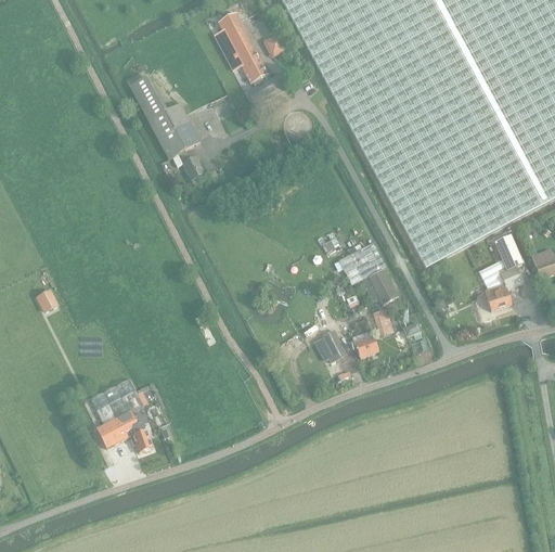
[(282,0),(426,268),(554,197),(554,0),(282,0)]
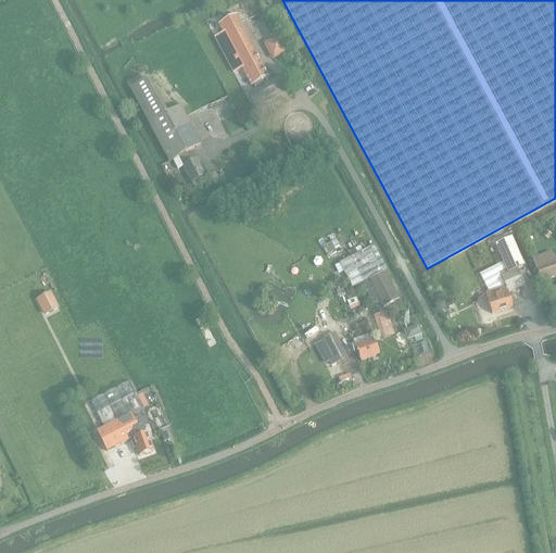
[(285,88),(278,76),(272,79),(264,65),(236,13),(218,23),(223,30),(214,35),(227,59),(234,70),(241,66),(244,74),(250,84),(253,82),(256,89),(249,92),(255,104),(285,88)]
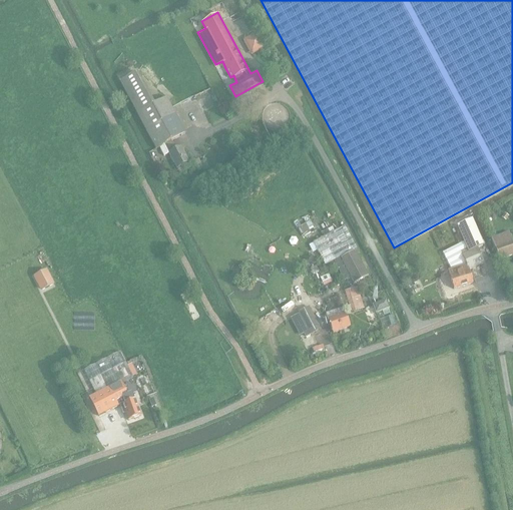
[(155,146),(159,144),(164,153),(168,150),(176,165),(187,159),(179,145),(175,147),(170,138),(184,130),(166,96),(153,102),(137,71),(120,80),(155,146)]
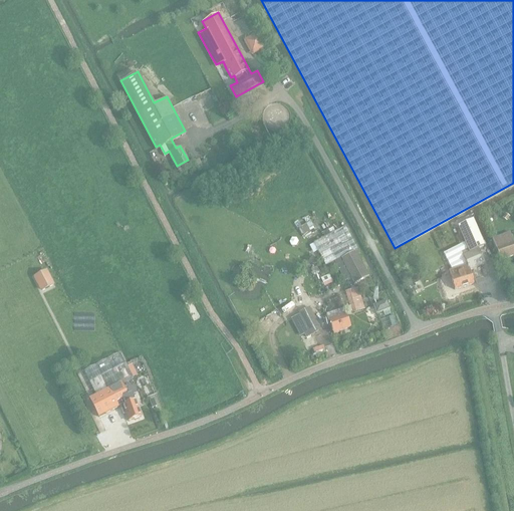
[(199,157),(195,159),(200,169),(204,167),(202,162),(199,157)]
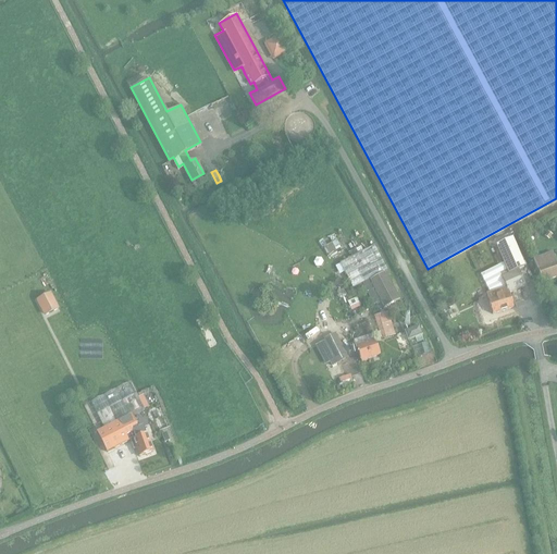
[(504,261),(480,272),(490,292),(486,292),(487,298),(492,312),(514,306),(509,291),(525,284),(519,268),(525,265),(512,236),(496,244),(504,261)]
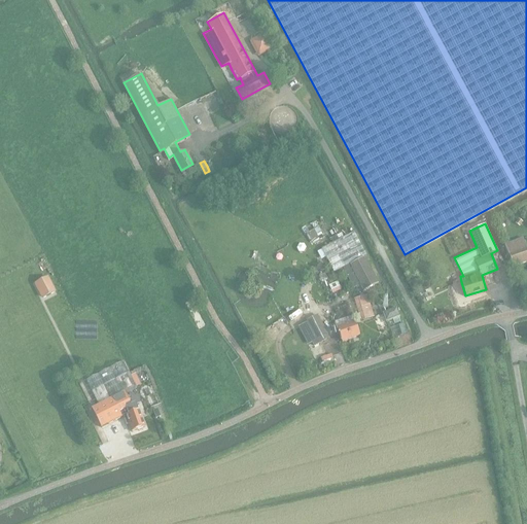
[(353,231),(322,247),(334,269),(350,260),(364,288),(379,280),(353,231)]
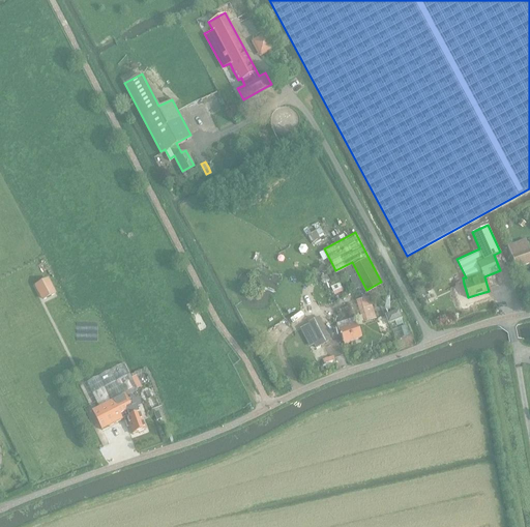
[(516,265),(529,260),(529,249),(526,237),(508,243),(516,265)]
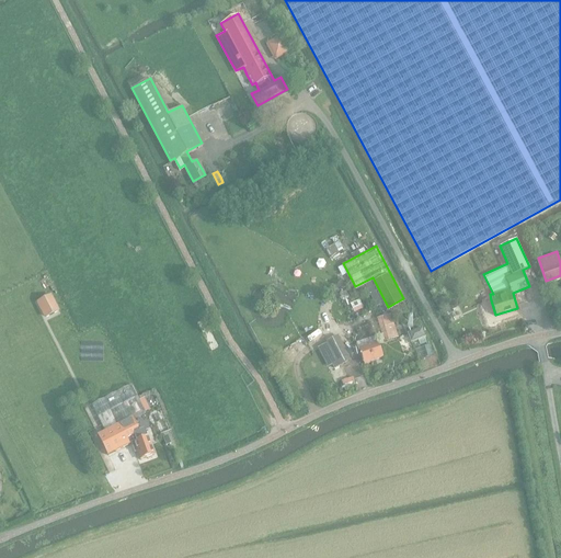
[(60,308),(52,292),(36,300),(45,317),(60,308)]
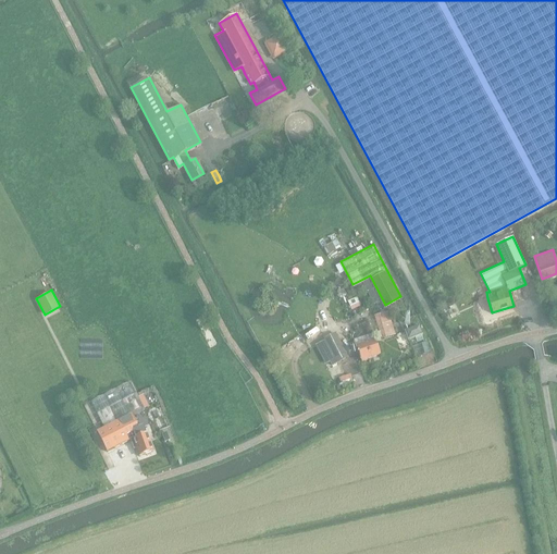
[(357,296),(348,300),(351,308),(361,304),(357,296)]
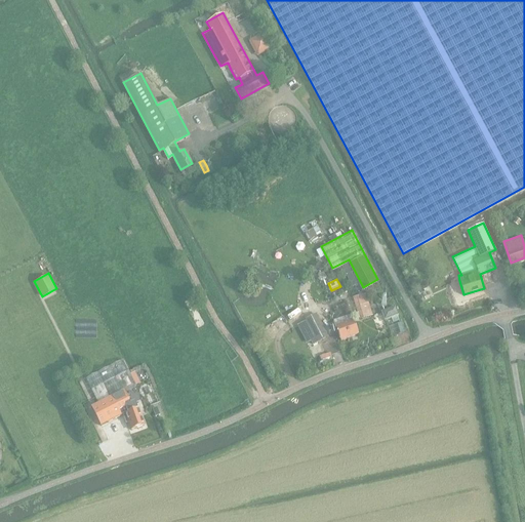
[(366,291),(354,295),(360,317),(372,313),(366,291)]
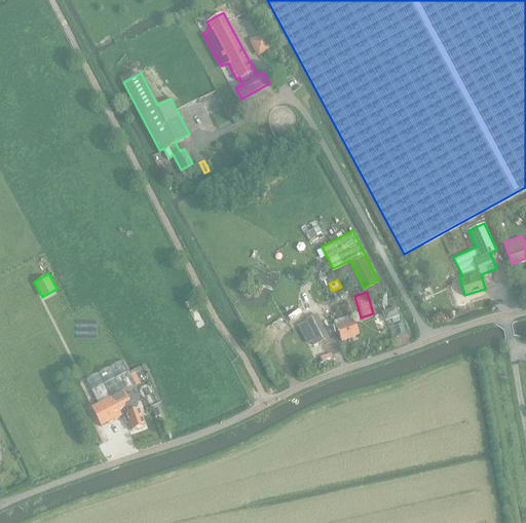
[(385,319),(400,314),(397,305),(383,310),(385,319)]
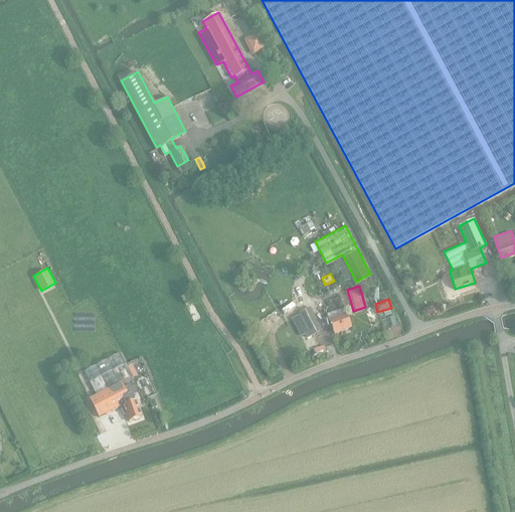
[(310,306),(299,312),(309,330),(305,332),(307,335),(321,328),(310,306)]
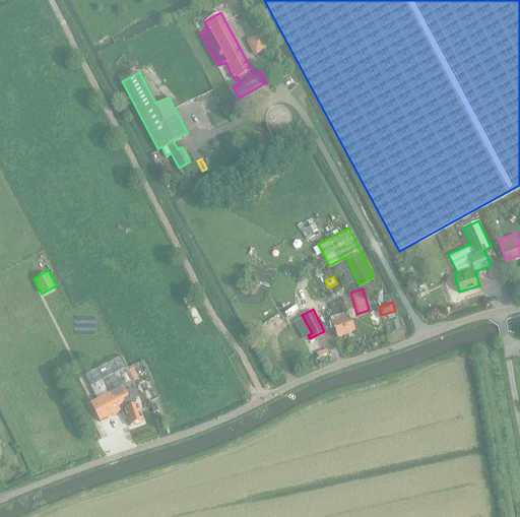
[(347,310),(331,315),(337,334),(354,328),(349,315),(349,316),(347,310)]
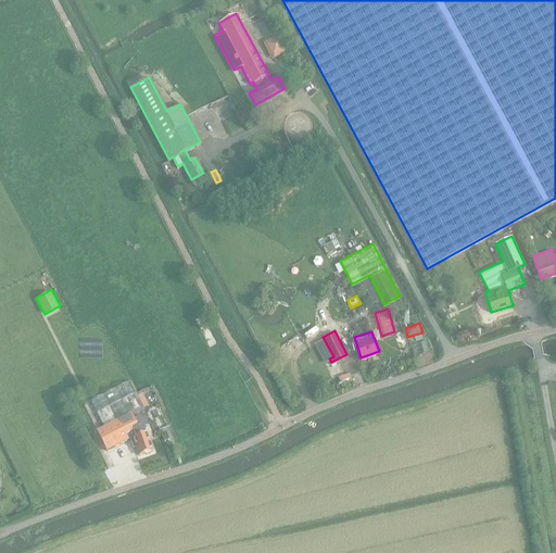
[(146,407),(144,406),(149,404),(142,392),(138,394),(130,379),(90,399),(104,425),(97,428),(106,448),(130,437),(134,447),(137,445),(140,453),(153,448),(147,430),(146,430),(143,424),(137,426),(133,414),(146,407)]
